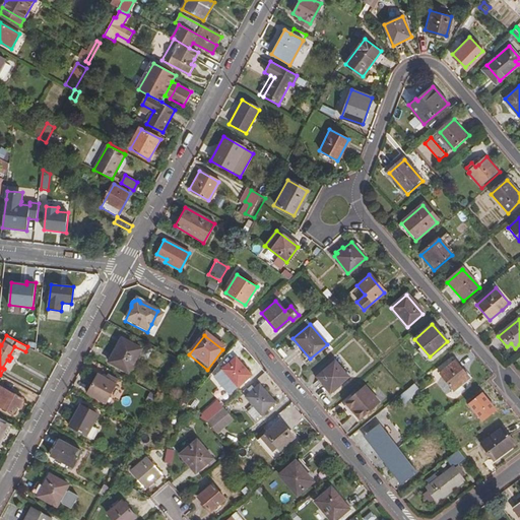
[(107,363),(126,373),(139,349),(120,339),(107,363)]
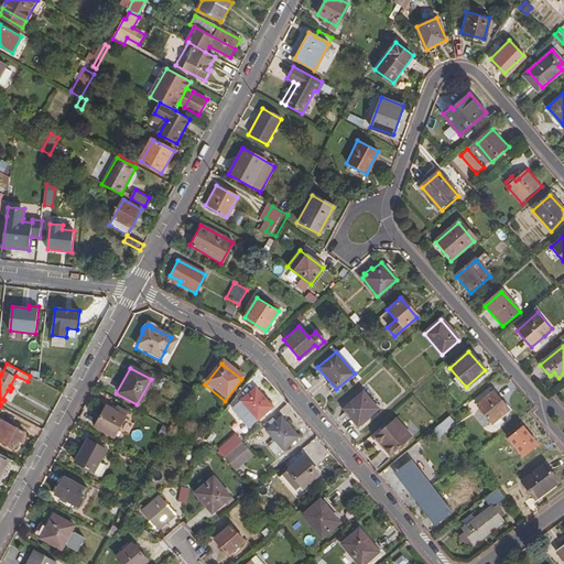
[(239,403),(257,423),(272,409),(256,390),(239,403)]
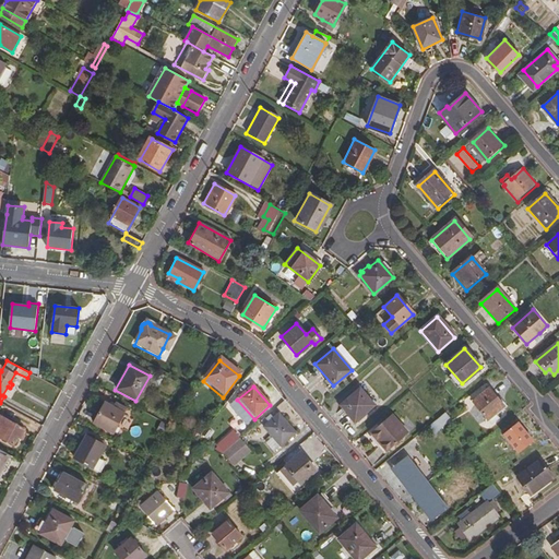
[(471,403),(485,420),(503,405),(488,388),(471,403)]
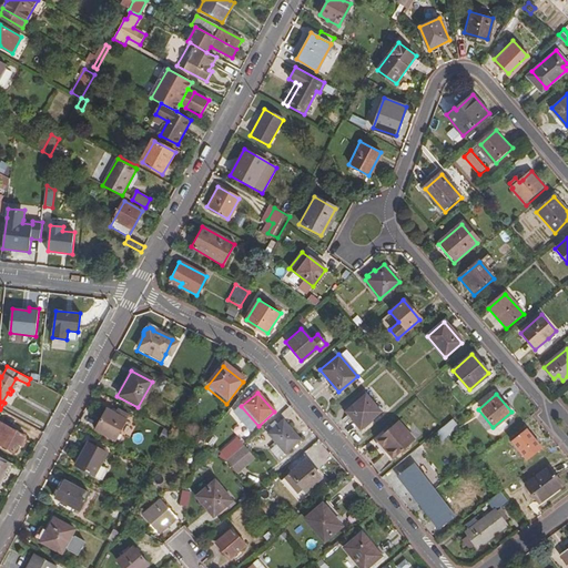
[(345,412),(358,427),(378,411),(364,395),(345,412)]
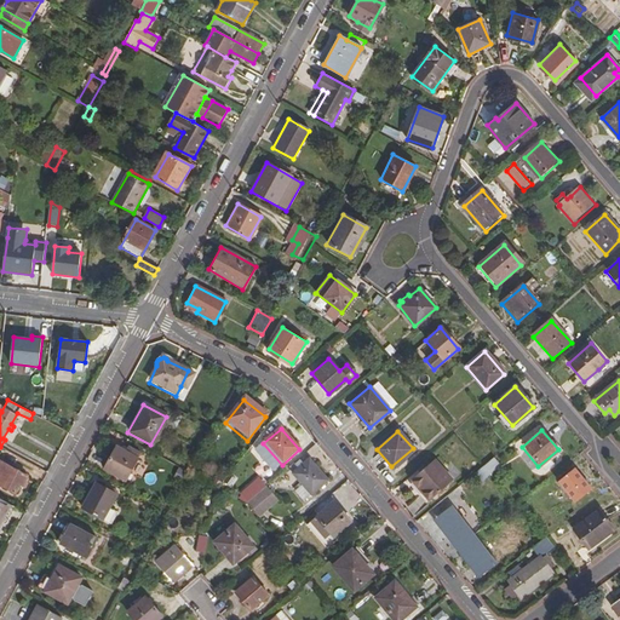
[(103,471),(125,483),(138,459),(126,452),(115,447),(103,471)]
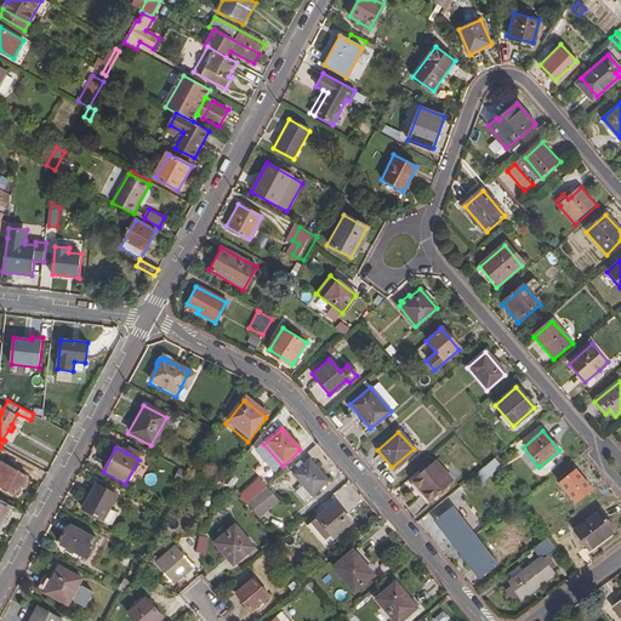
[(476,472),(482,482),(501,467),(495,457),(476,472)]
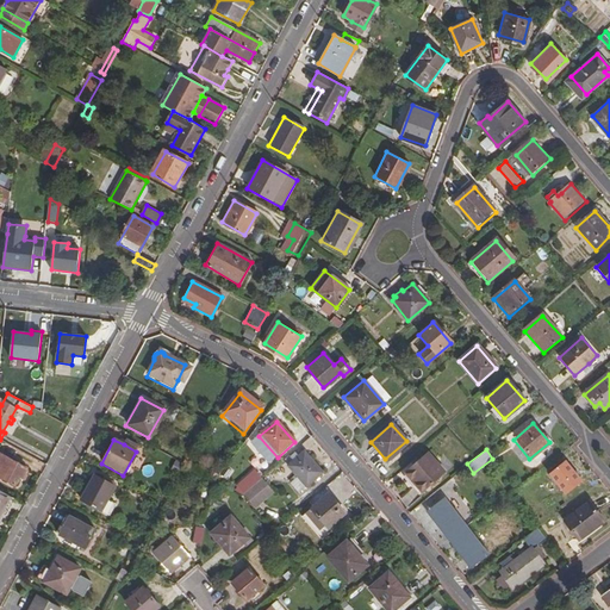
[(403,471),(422,492),(444,472),(425,452),(403,471)]
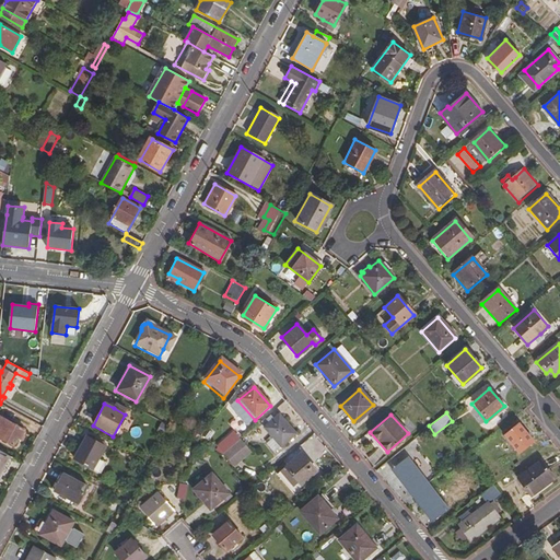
[(25,430),(0,416),(0,438),(13,445),(18,436),(20,439),(25,430)]
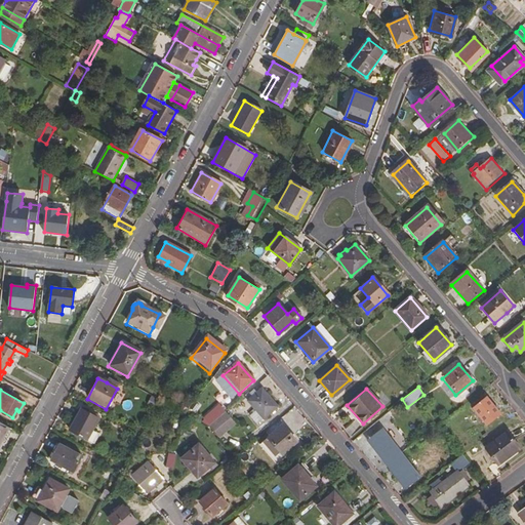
[(255,412),(264,421),(277,408),(261,391),(256,395),(253,391),(249,394),(252,398),(247,403),(255,412)]
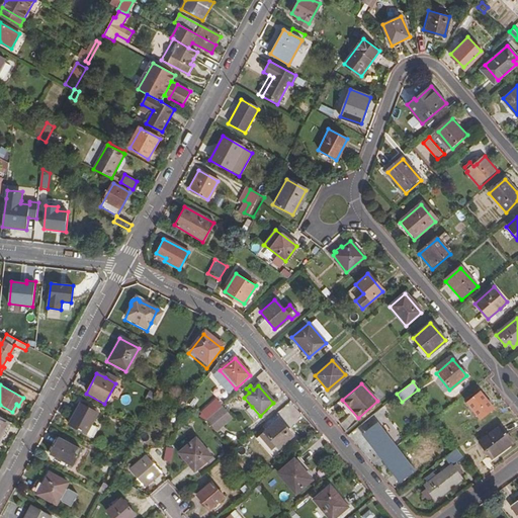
[(466,403),(480,417),(492,407),(479,392),(466,403)]
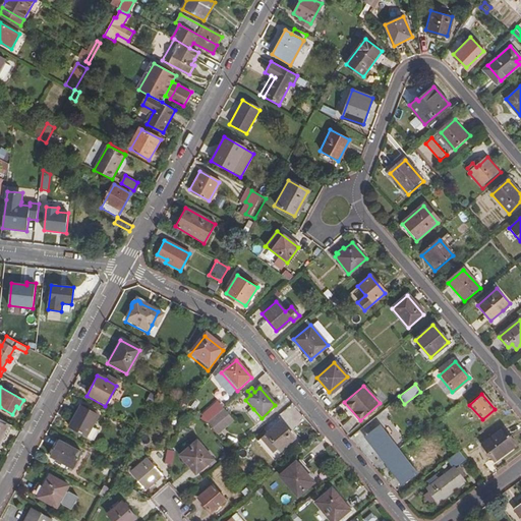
[(201,419),(207,425),(223,410),(218,405),(201,419)]
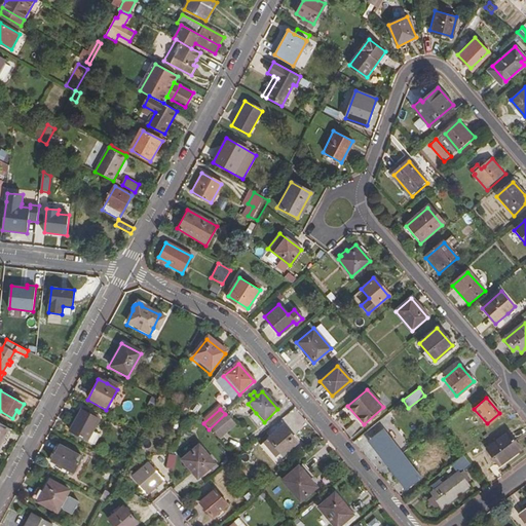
[(69,433),(87,442),(99,421),(80,412),(69,433)]
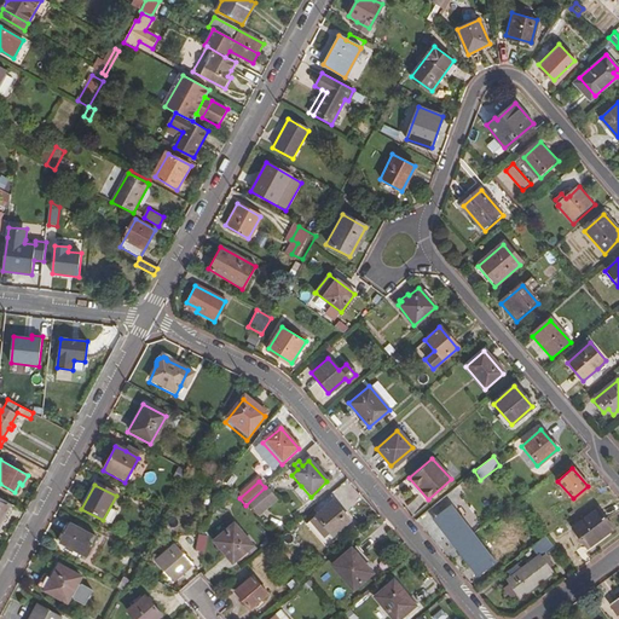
[(259,521),(279,504),(265,487),(246,505),(244,505),(259,521)]
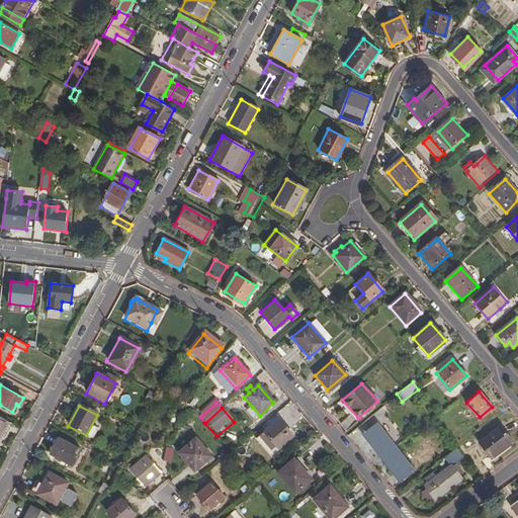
[(0,438),(9,422),(0,416),(0,438)]
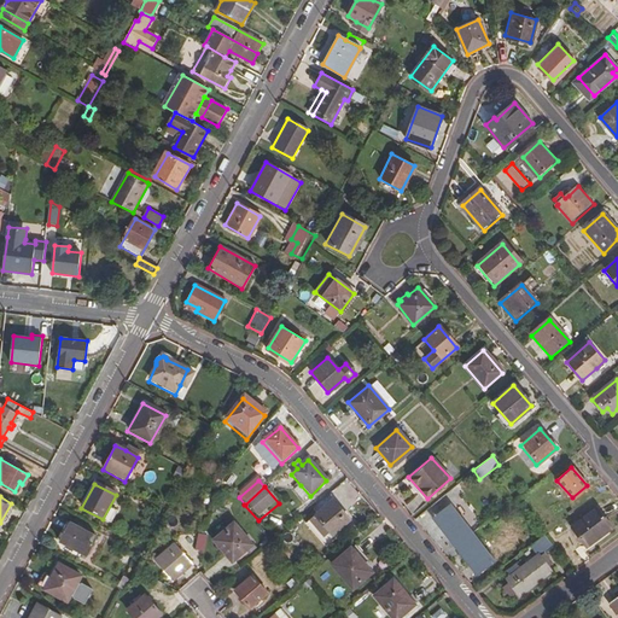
[(333,529),(338,532),(356,517),(339,497),(316,517),(330,532),(333,529)]
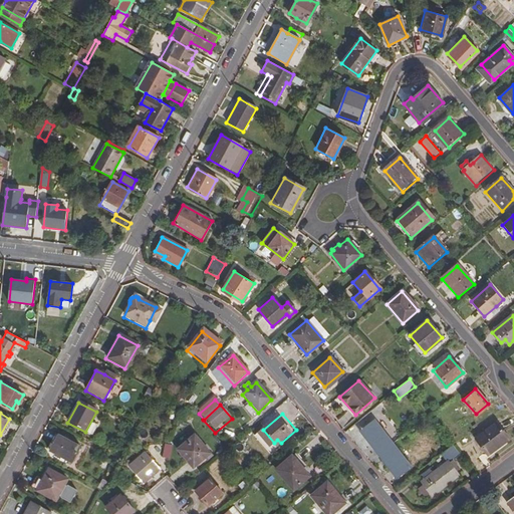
[(361,431),(378,454),(394,443),(375,420),(361,431)]
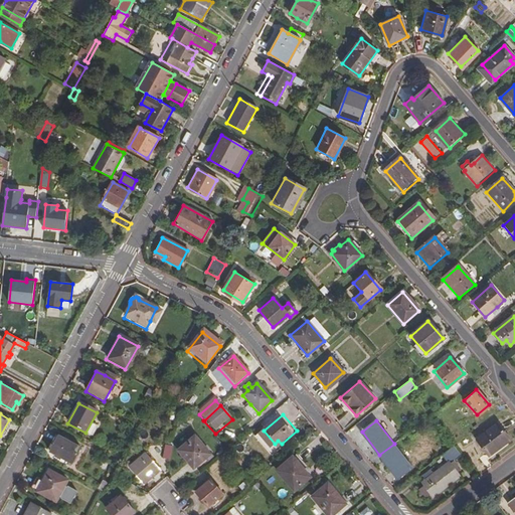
[(475,438),(488,455),(509,439),(496,421),(475,438)]
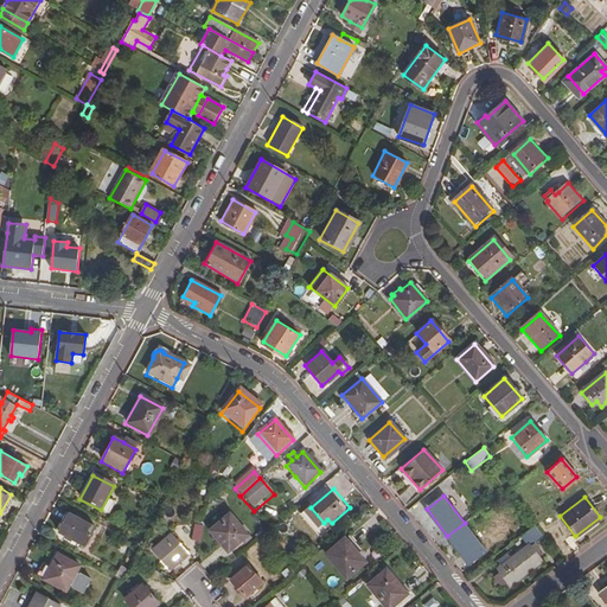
[(57,534),(83,547),(94,529),(68,515),(57,534)]
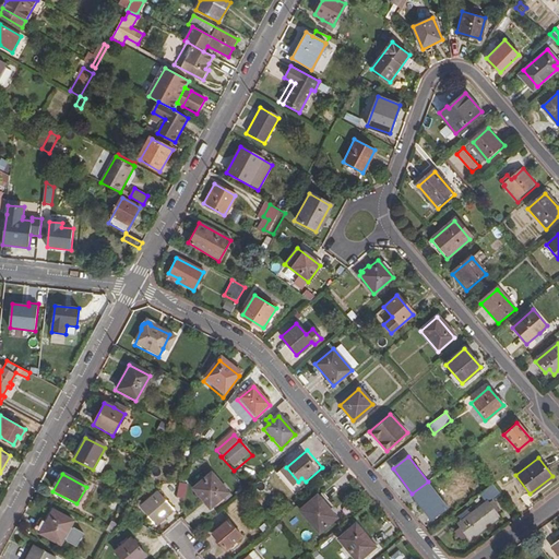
[(193,491),(210,511),(228,494),(212,475),(193,491)]
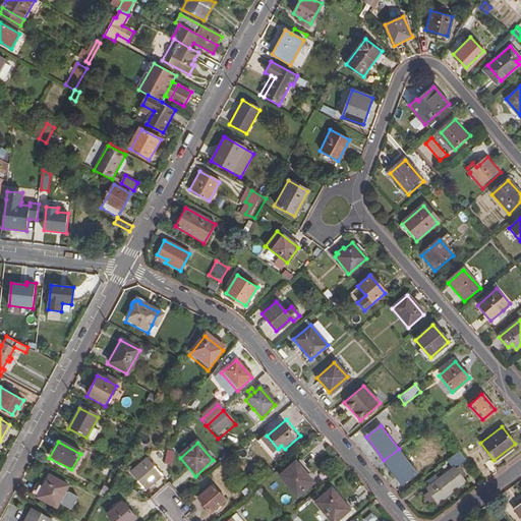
[(384,460),(402,483),(416,472),(399,449),(384,460)]
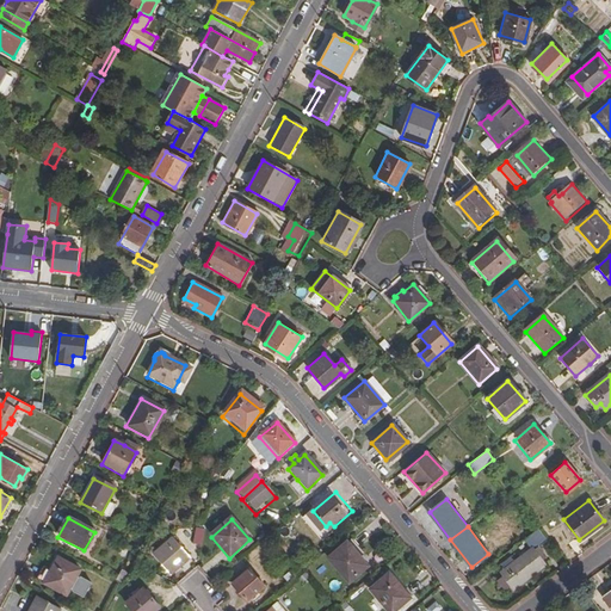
[(192,544),(201,547),(204,531),(196,529),(192,544)]
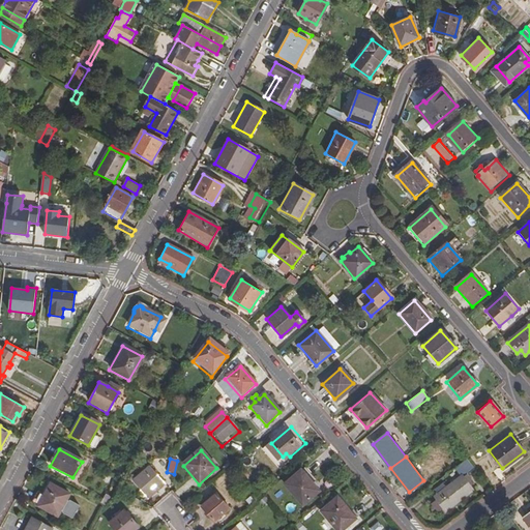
[(472,482),(468,477),(476,471),(469,461),(458,470),(462,474),(433,496),(435,499),(442,507),(444,511),(473,490),(469,484),(472,482)]
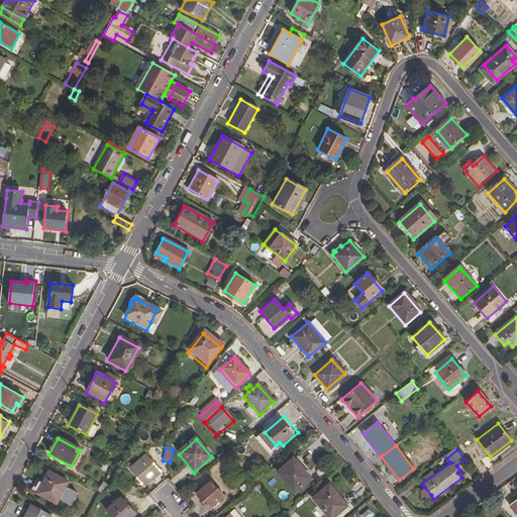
[(131,469),(144,485),(161,471),(147,454),(131,469)]
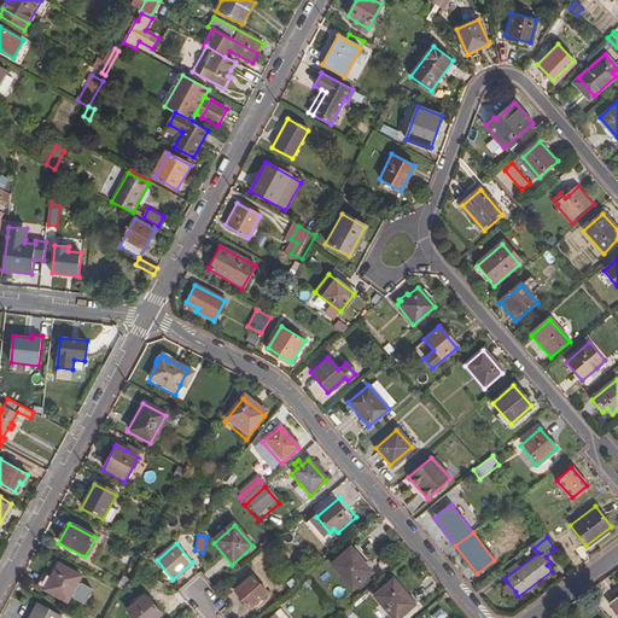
[(331,565),(351,590),(371,575),(362,564),(367,560),(354,546),(331,565)]
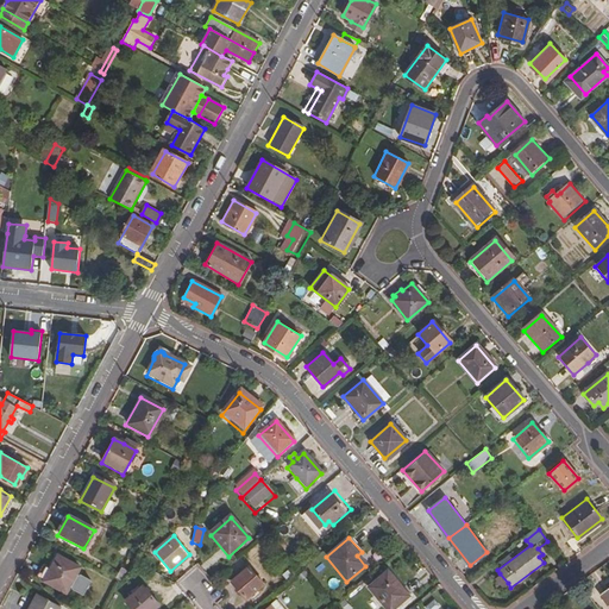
[(43,582),(64,594),(77,567),(56,556),(43,582)]
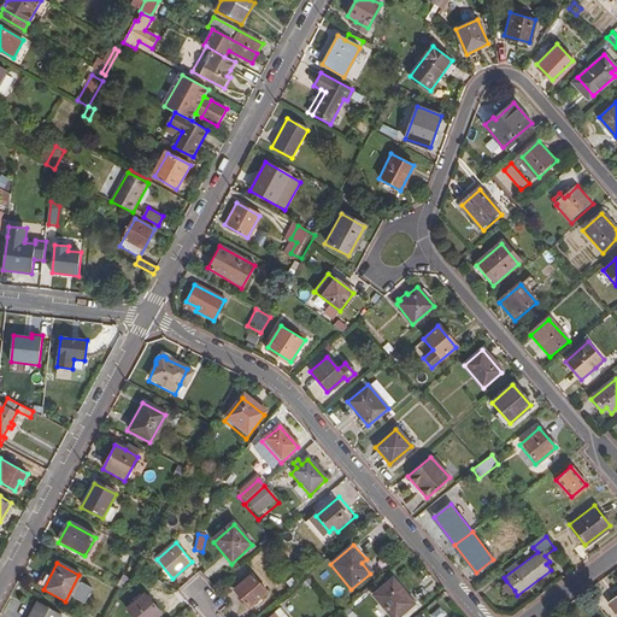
[(117,587),(123,589),(129,580),(123,576),(117,587)]
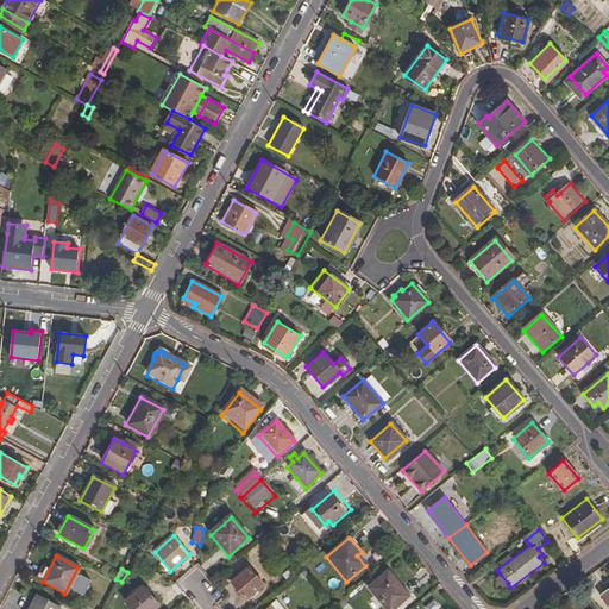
[(232,583),(246,600),(263,586),(248,570),(232,583)]
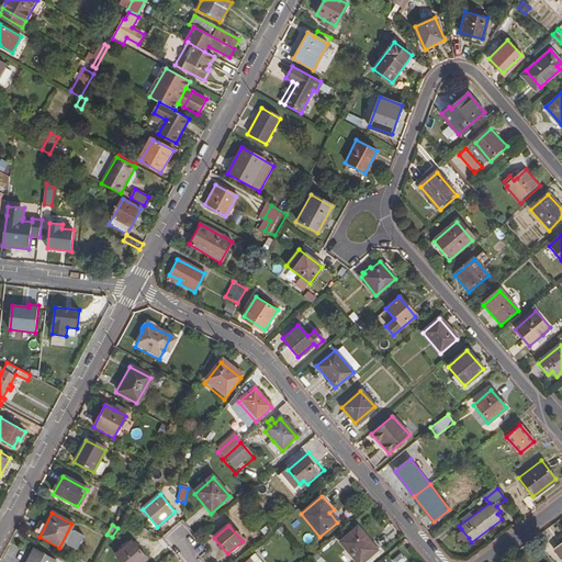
[(338,542),(353,561),(363,561),(372,555),(364,546),(369,542),(357,528),(338,542)]
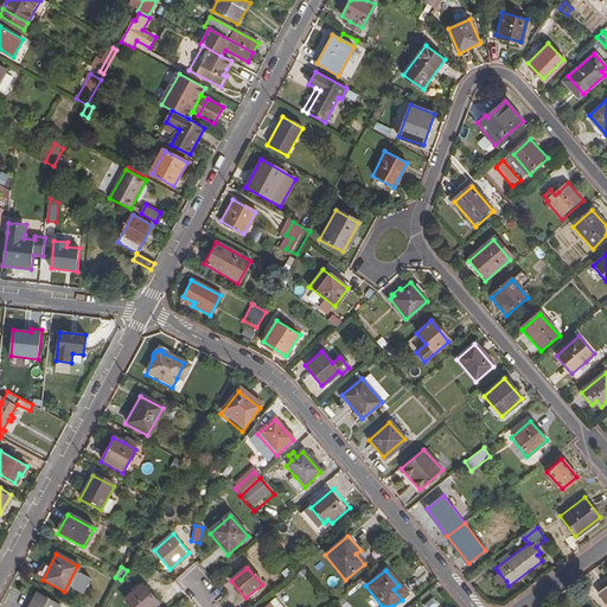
[(68,588),(80,596),(90,580),(77,572),(68,588)]
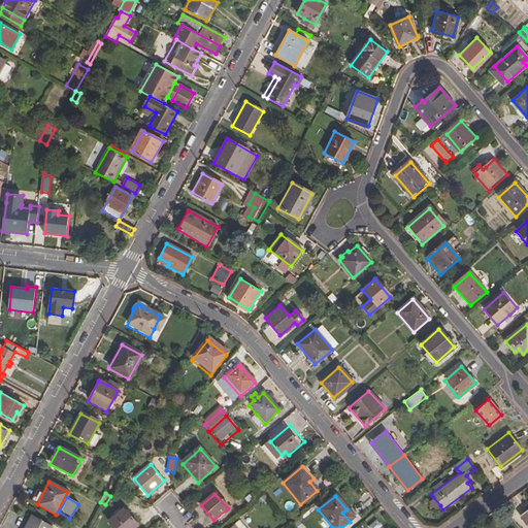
[(108,523),(112,527),(136,527),(138,526),(124,509),(108,523)]
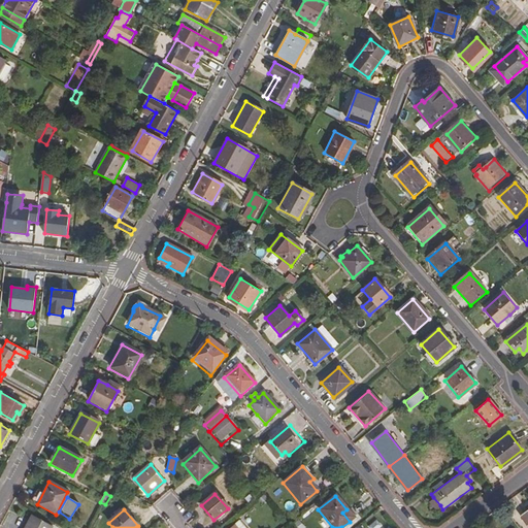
[(50,527),(51,527),(30,517),(24,527),(50,527)]
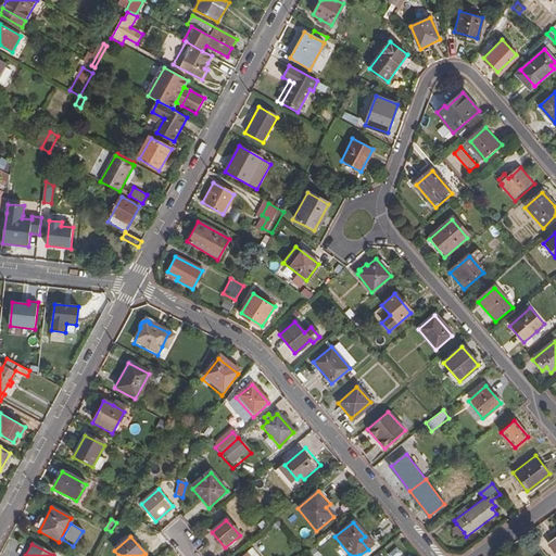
[(337,555),(344,555),(345,555),(339,546),(333,551),(337,555)]
